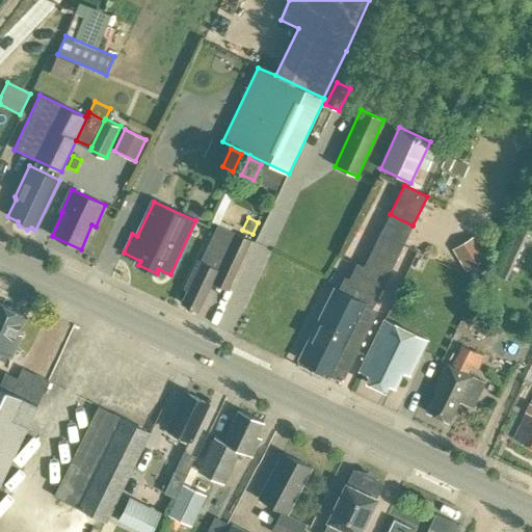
[(228,289),(250,240),(218,224),(201,261),(198,260),(185,289),(188,291),(181,303),(198,311),(212,282),(228,289)]
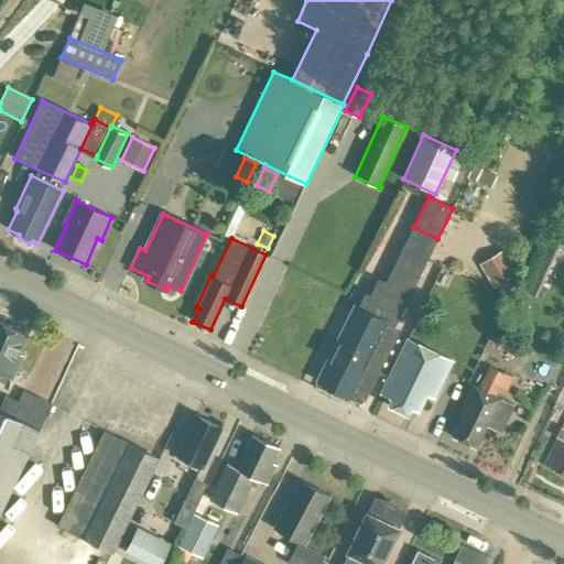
[(350,397),(387,323),(394,327),(429,260),(404,248),(370,314),(355,306),(317,381),(350,397)]
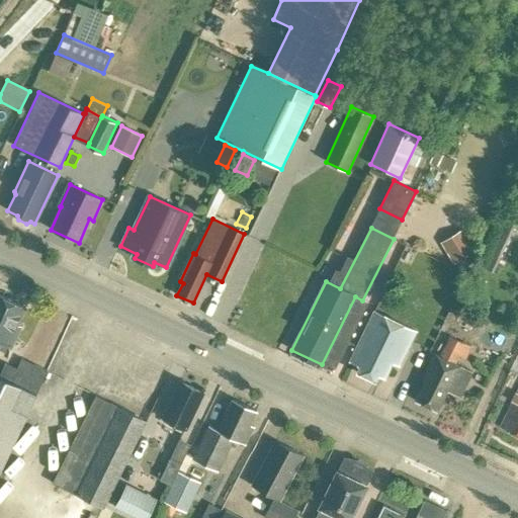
[(476,249),(463,232),(443,246),(455,263),(476,249)]
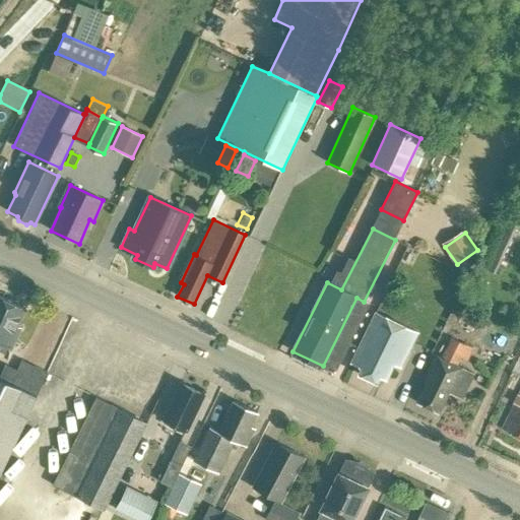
[(16,327),(25,308),(0,296),(0,344),(10,348),(19,328),(16,327)]
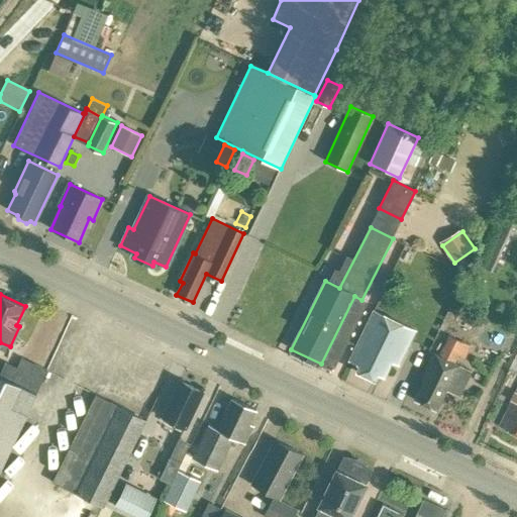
[(415,331),(374,311),(349,362),(359,366),(356,372),(374,381),(378,375),(383,378),(391,363),(398,367),(415,331)]
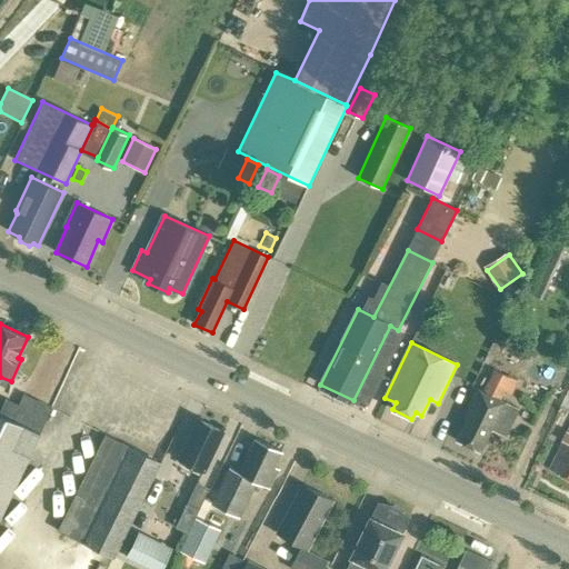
[(483,392),(477,389),(463,417),(466,418),(456,440),(480,452),(491,430),(495,432),(508,405),(499,400),(503,391),(510,395),(517,381),(493,370),(483,392)]
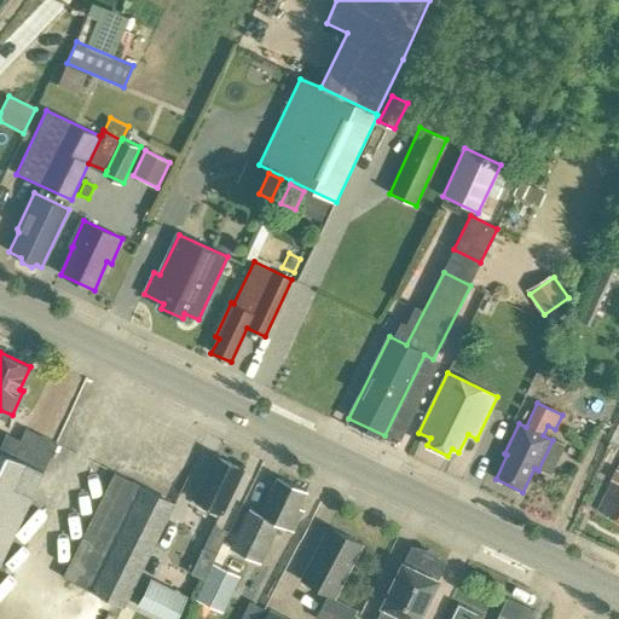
[(0,563),(57,444),(27,428),(21,440),(6,434),(0,446),(0,563)]
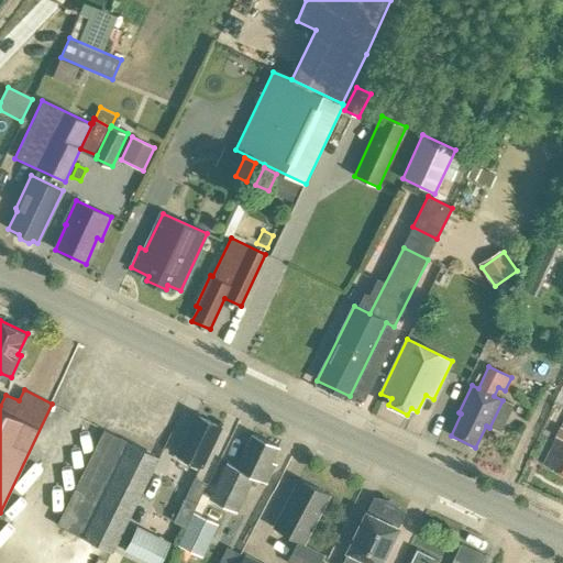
[(202,467),(222,427),(196,414),(176,454),(202,467)]
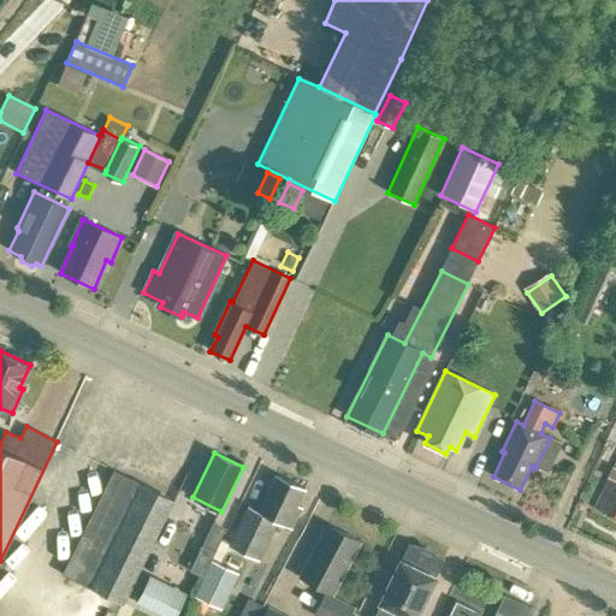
[(615,463),(594,509),(615,519),(615,463)]
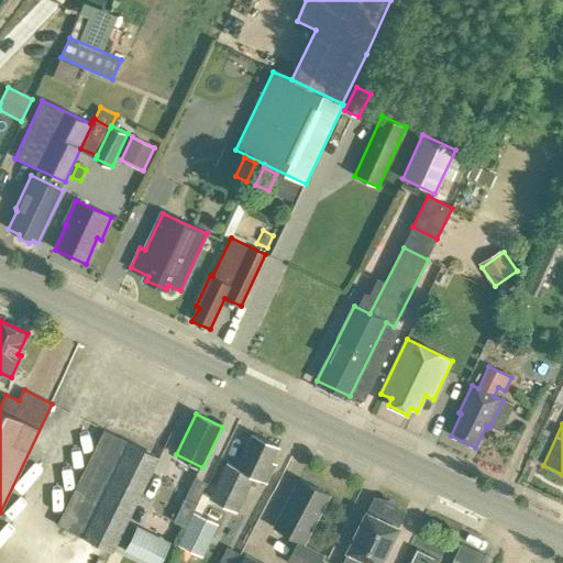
[(121,440),(121,439),(105,430),(57,525),(112,551),(158,459),(121,440)]
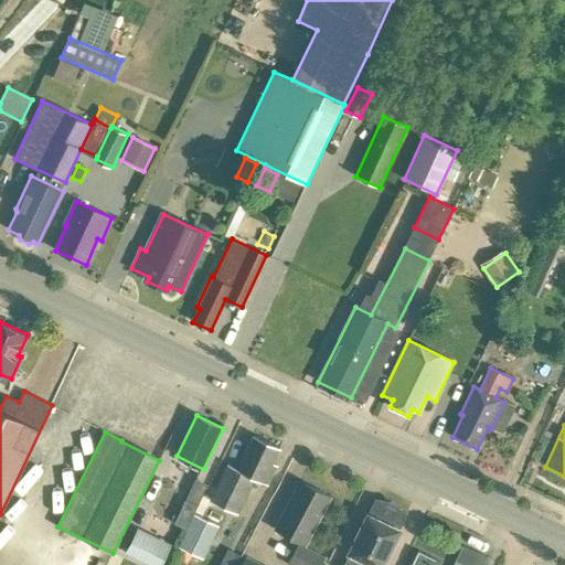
[(273,462),(279,448),(254,435),(237,469),(227,465),(211,501),(237,513),(254,478),(267,484),(276,465),(273,462)]
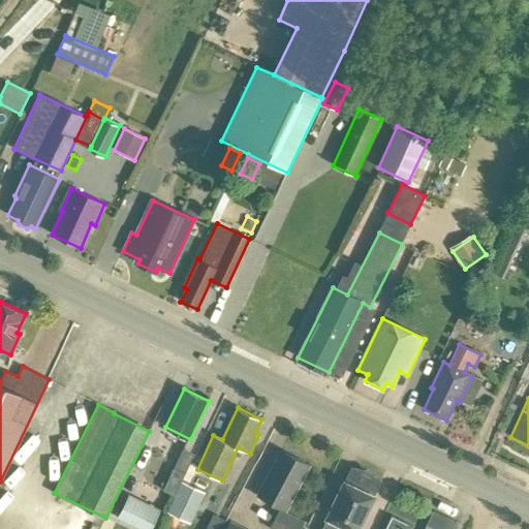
[(183,448),(175,467),(185,472),(194,454),(183,448)]
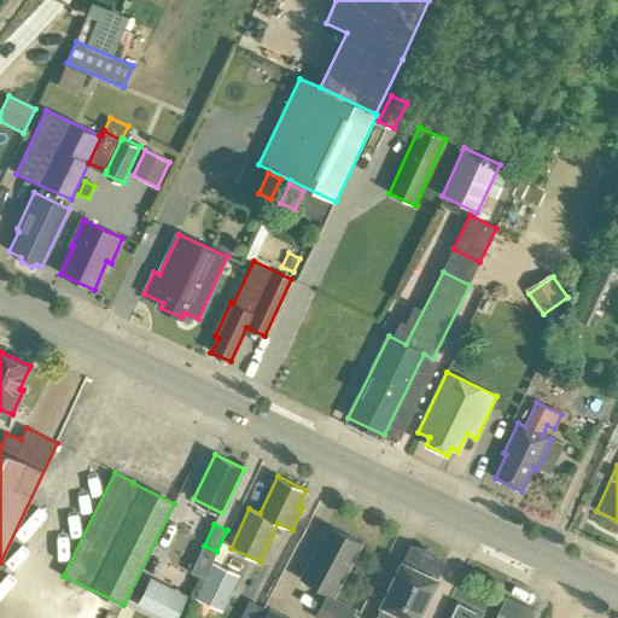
[(362,543),(328,526),(301,579),(334,596),(362,543)]
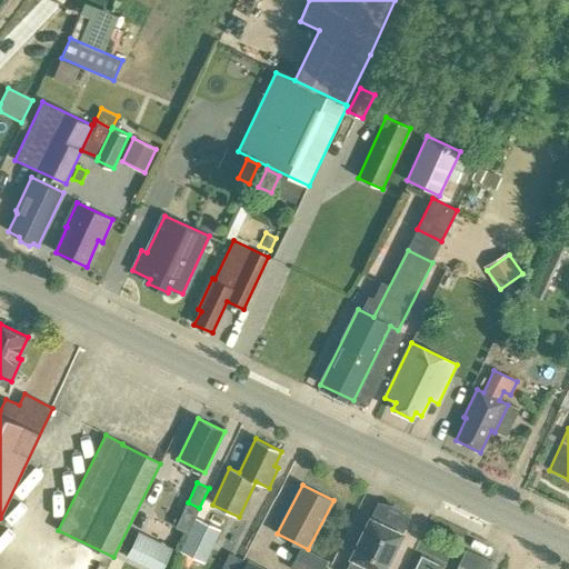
[(199,508),(188,502),(176,527),(187,532),(199,508)]
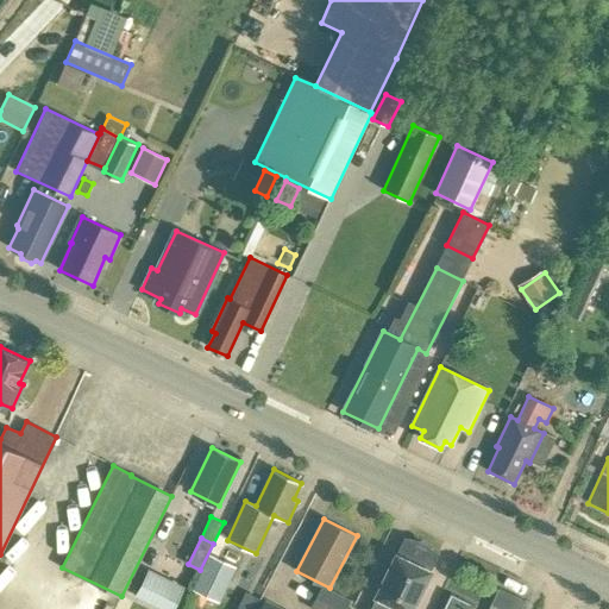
[(412,608),(438,553),(427,546),(418,541),(406,538),(376,596),(378,597),(372,608),(412,608)]
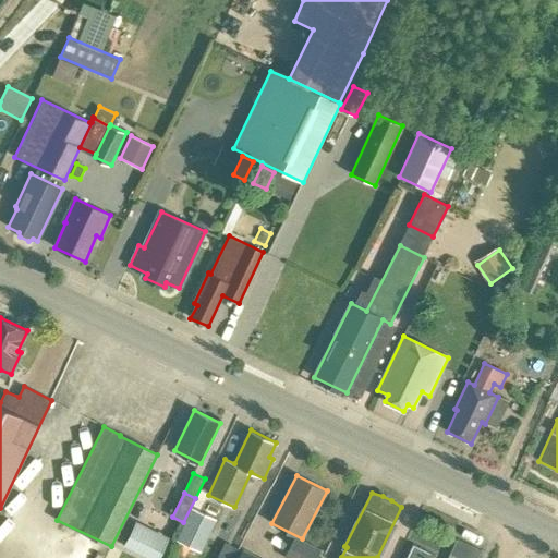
[(137,521),(125,546),(147,557),(159,557),(170,537),(137,521)]
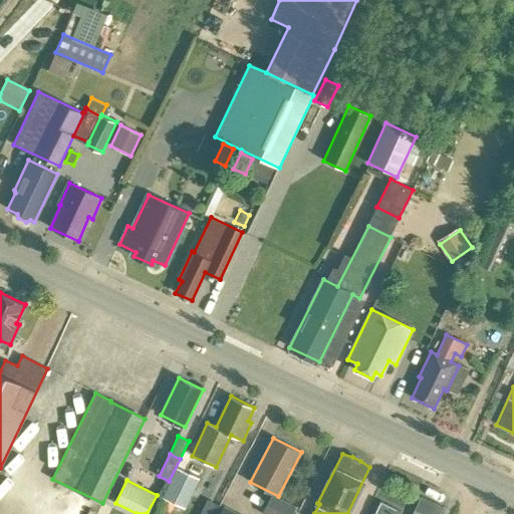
[(291,513),(295,507),(271,494),(262,512),(265,513),(291,513)]
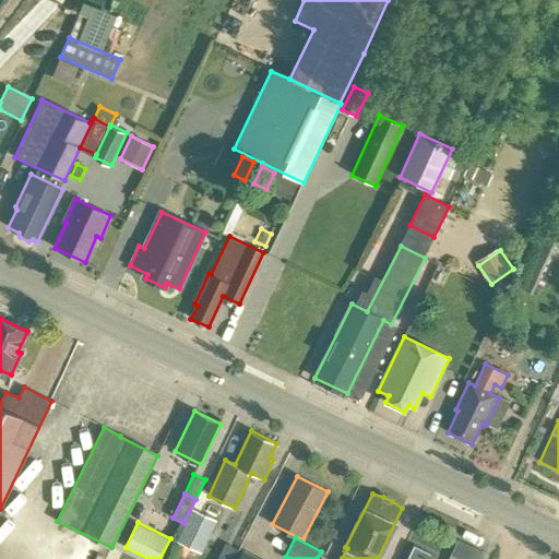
[(460,558),(477,558),(482,551),(458,539),(450,554),(460,558)]
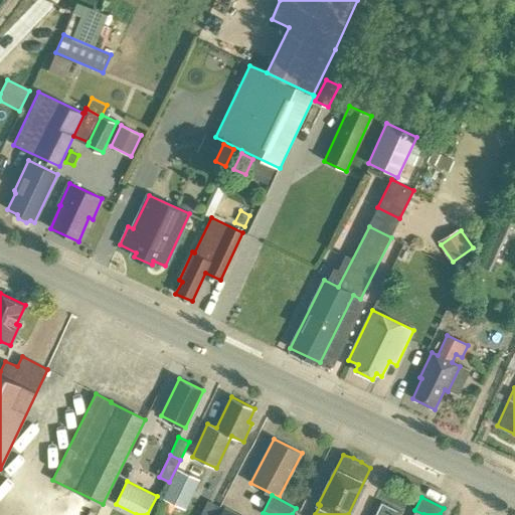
[(395,514),(402,513),(381,502),(374,514),(395,514)]
